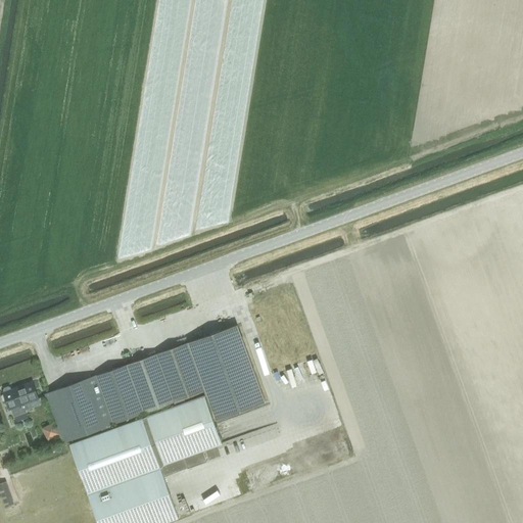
[(175,406),(186,401),(185,398),(205,391),(216,420),(266,402),(237,325),(45,393),(62,442),(163,407),(174,402),(175,406)]
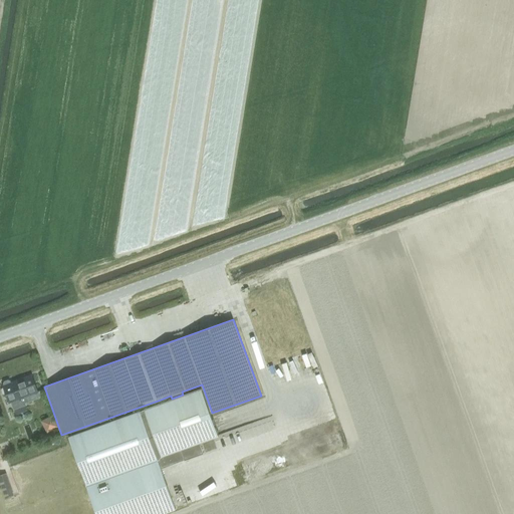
[(2,393),(4,394),(6,393),(10,402),(11,402),(14,409),(26,405),(25,403),(30,401),(28,395),(38,392),(32,374),(11,382),(10,380),(8,379),(4,381),(3,382),(4,386),(4,387),(2,388),(1,390),(2,393)]
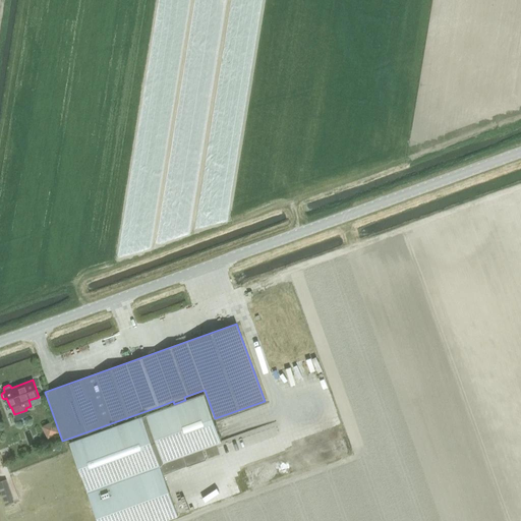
[(204,393),(174,404),(147,414),(164,462),(183,455),(187,467),(207,460),(203,449),(221,443),(204,393)]
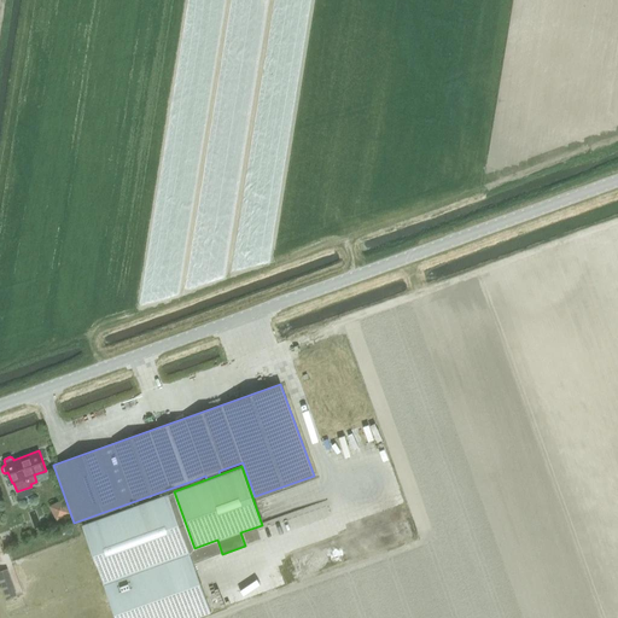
[(193,617),(211,612),(193,564),(168,494),(83,524),(116,617),(193,617)]
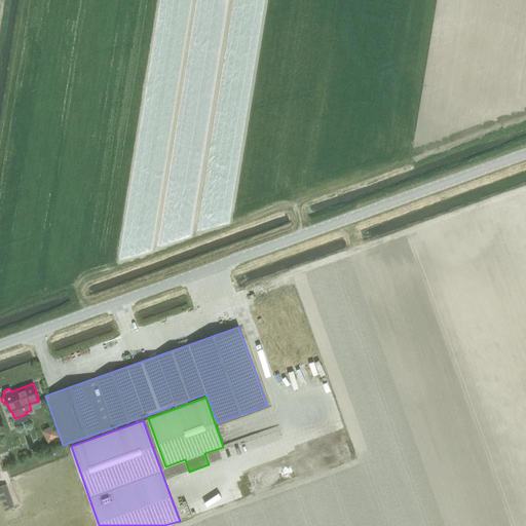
[(54,426),(44,431),(49,442),(60,437),(54,426)]
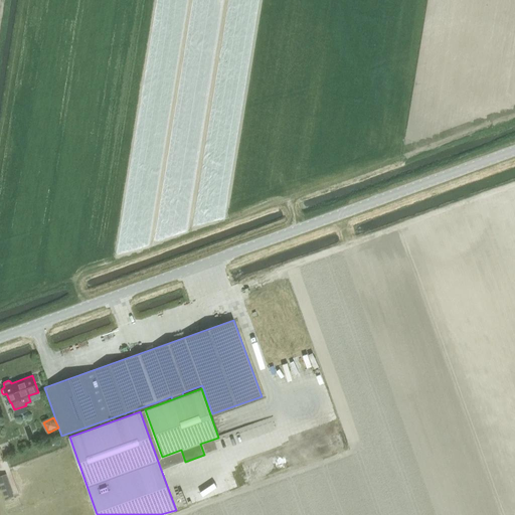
[(9,488),(2,490),(4,499),(12,496),(9,488)]
